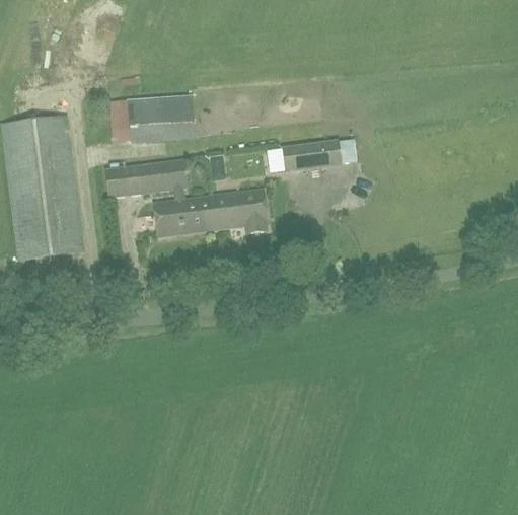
[(133,144),(198,133),(192,95),(127,106),(133,144)]
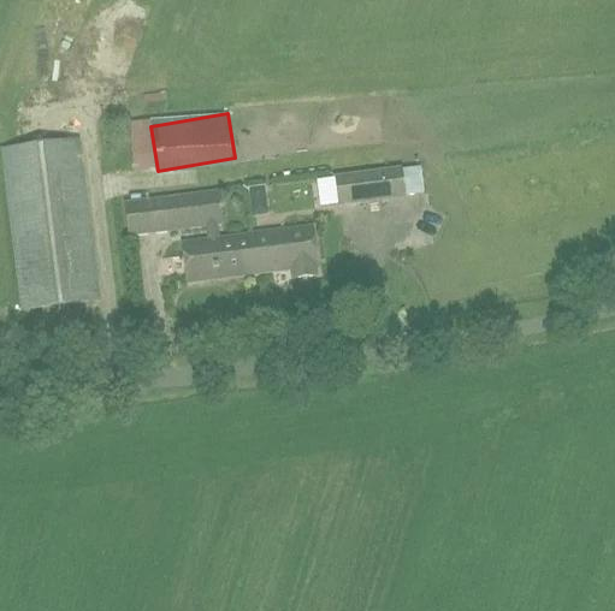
[(78,138),(0,148),(21,307),(99,297),(78,138)]
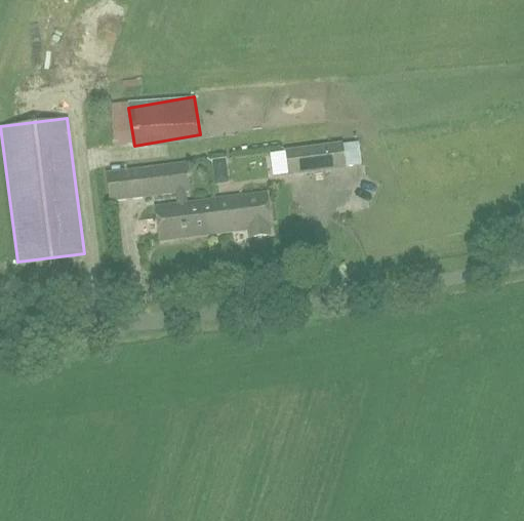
[(348,139),(349,164),(366,163),(365,138),(348,139)]
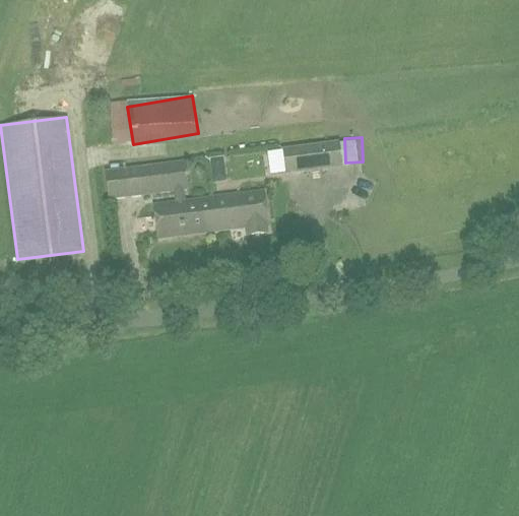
[(337,141),(283,148),(285,170),(340,163),(337,141)]
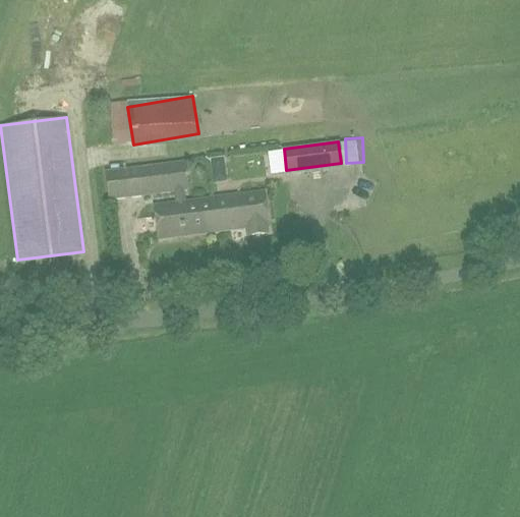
[(216,158),(217,179),(230,178),(228,157),(216,158)]
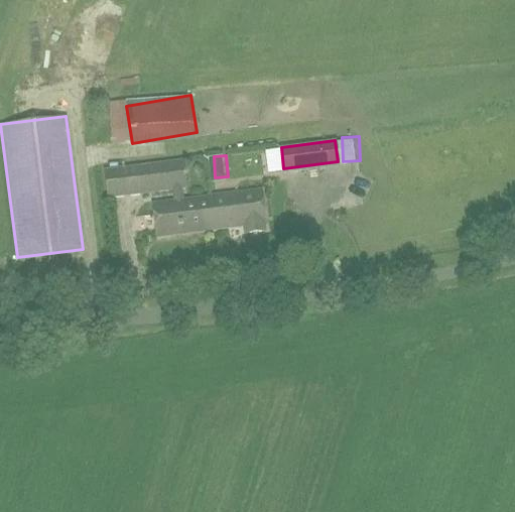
[(181,158),(105,167),(108,197),(170,188),(171,198),(151,201),(155,236),(242,225),(243,232),(265,229),(264,221),(265,221),(261,186),(183,197),(181,186),(185,186),(181,158)]
